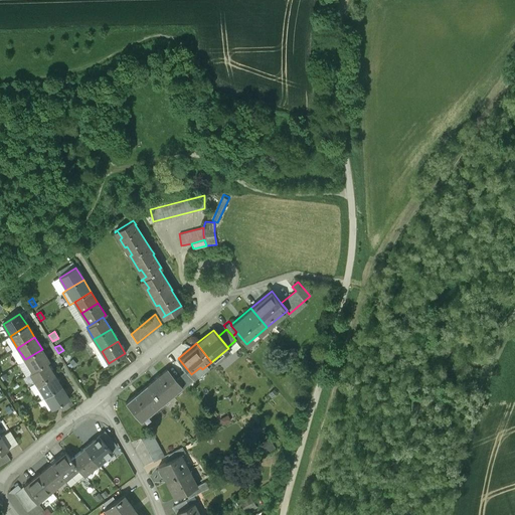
[(42,349),(25,359),(32,371),(46,363),(49,361),(42,349)]
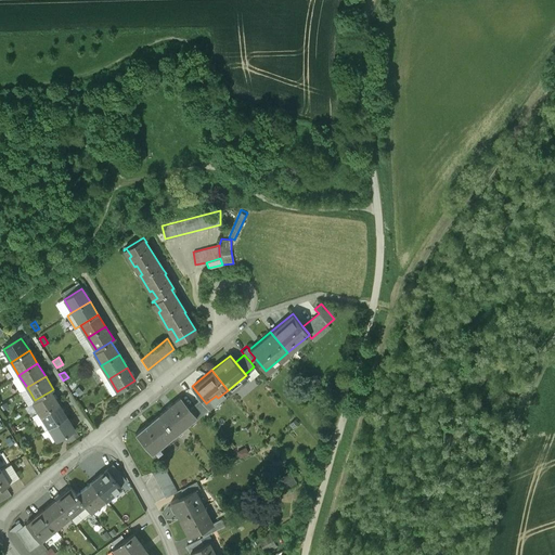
[(79,386),(75,390),(80,396),(85,392),(79,386)]
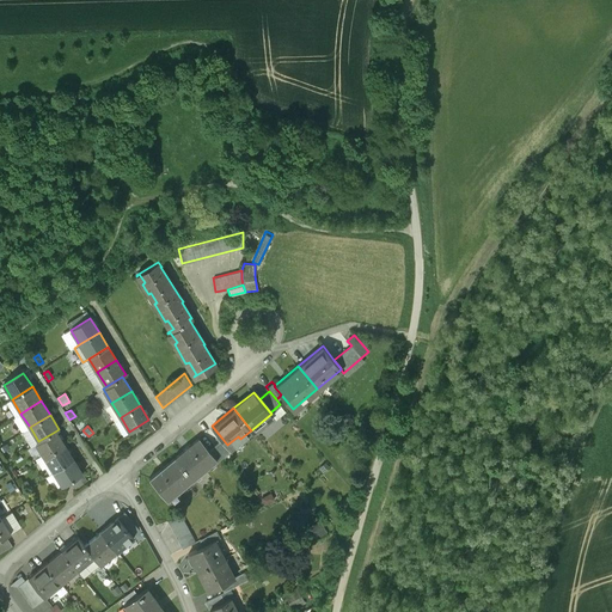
[(38,441),(36,444),(46,458),(65,445),(55,432),(38,441)]
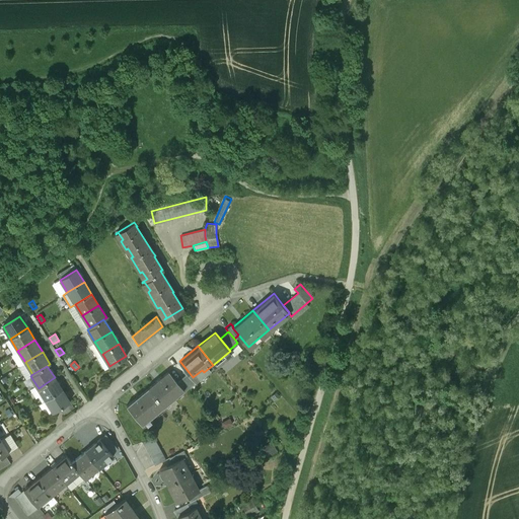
[(168,371),(148,387),(163,406),(183,390),(183,389),(177,381),(168,371)]
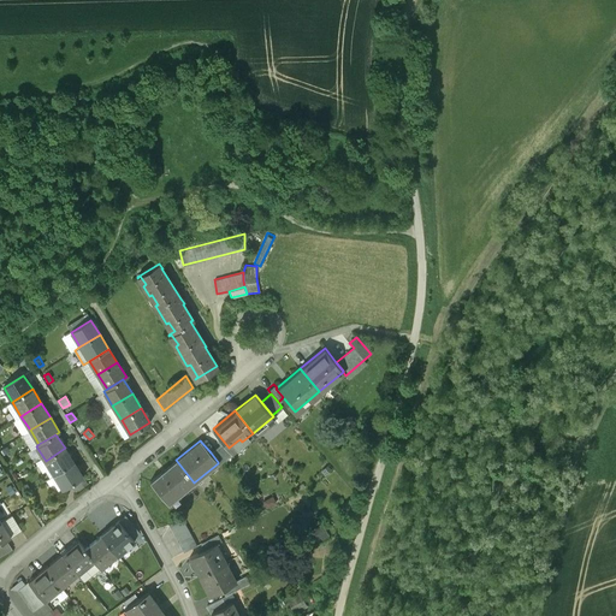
[(229,448),(224,442),(215,448),(225,458),(232,452),(229,448)]
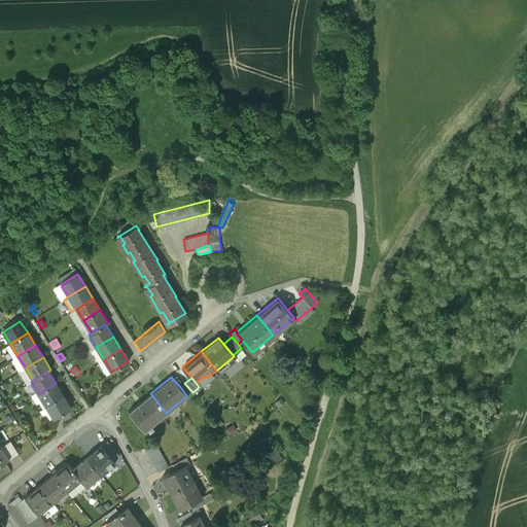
[(56,383),(39,394),(46,406),(63,395),(56,383)]
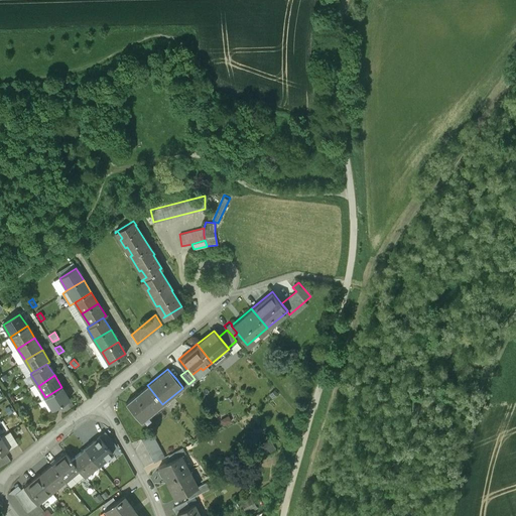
[(180,375),(176,379),(182,387),(182,388),(183,389),(188,385),(188,384),(180,375)]
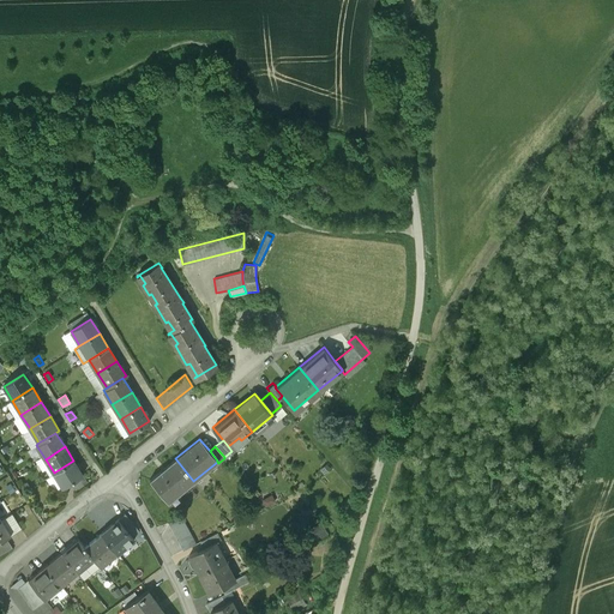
[(175,458),(150,480),(168,503),(193,481),(175,458)]
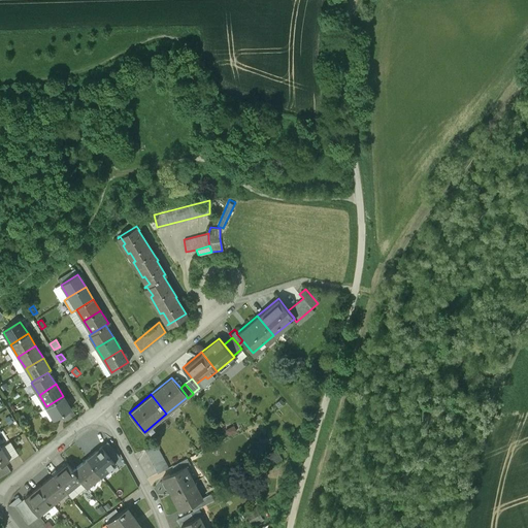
[(63,396),(46,406),(55,419),(61,415),(71,408),(63,396)]
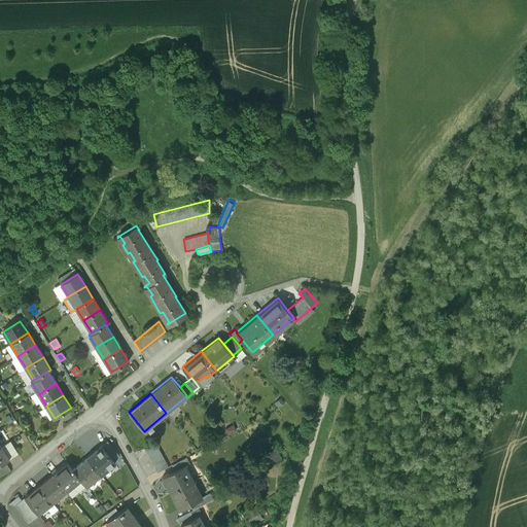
[(71,408),(61,414),(65,421),(75,414),(71,408)]
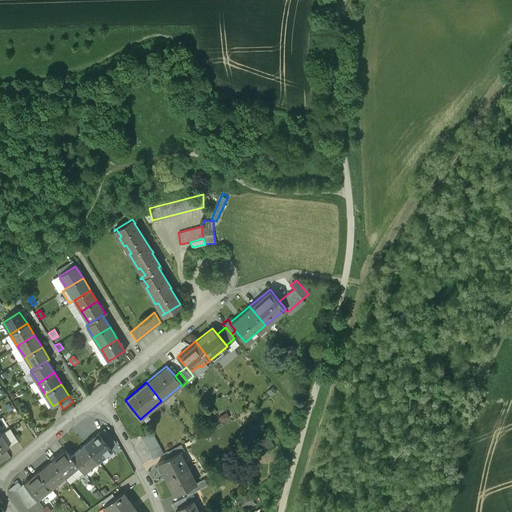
[(9,404),(4,406),(8,413),(12,410),(9,404)]
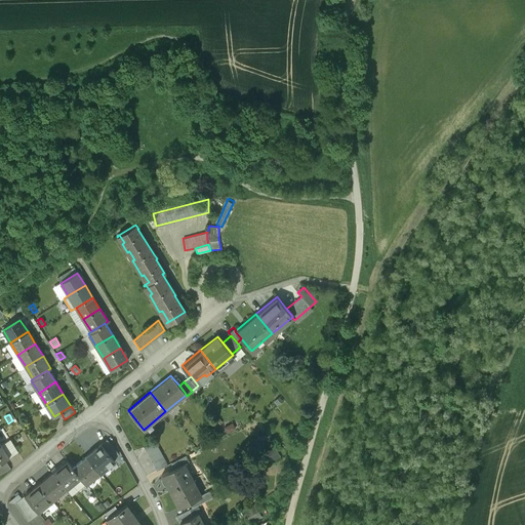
[(1,445),(0,445),(0,462),(5,459),(17,451),(10,439),(1,445)]
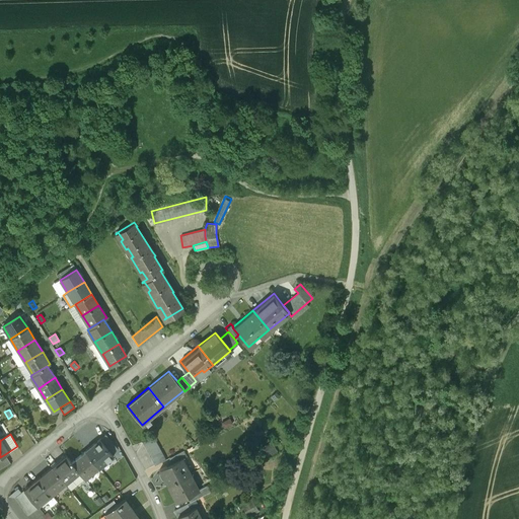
[(105,435),(86,451),(97,465),(105,459),(106,461),(114,456),(112,454),(117,448),(105,435)]
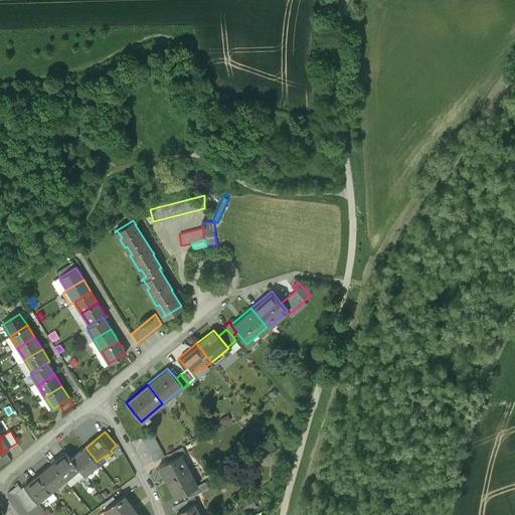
[(152,434),(141,440),(154,463),(164,457),(152,434)]
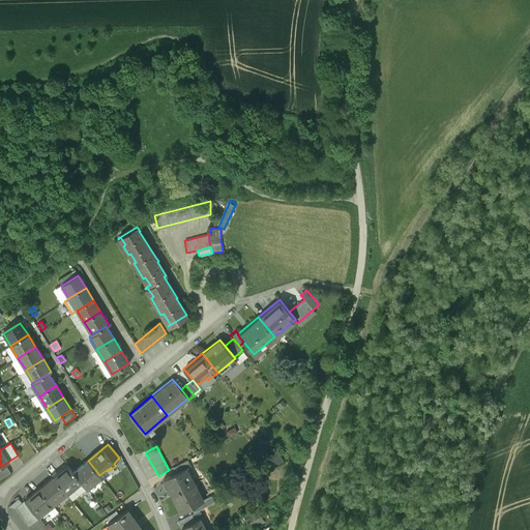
[(88,461),(74,473),(81,481),(85,488),(93,481),(95,483),(101,477),(99,475),(88,461)]
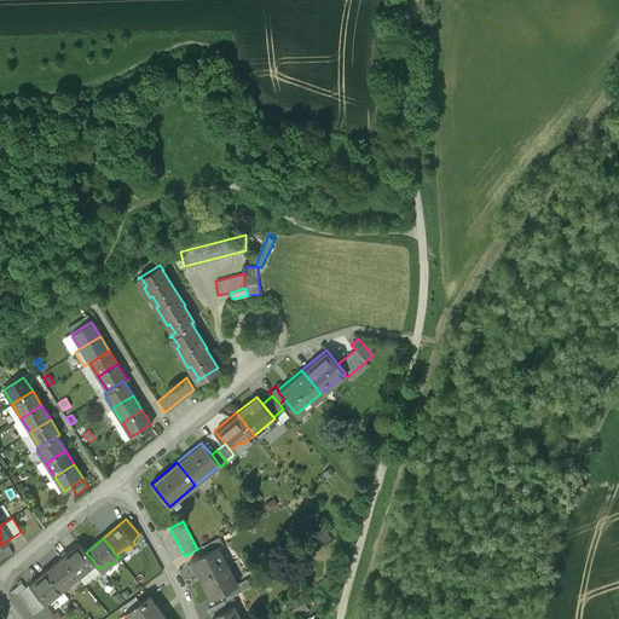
[(218,538),(203,547),(207,553),(217,548),(223,545),(218,538)]
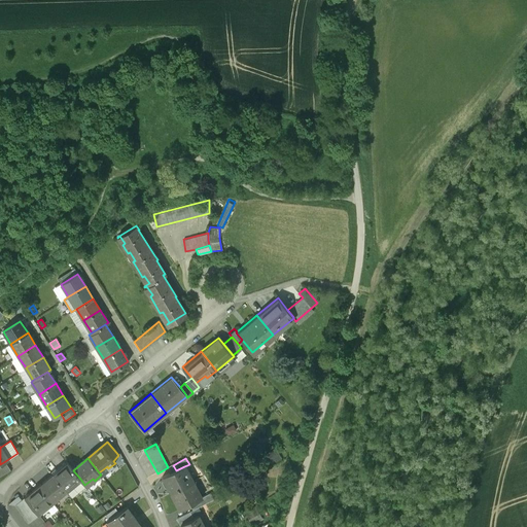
[(5,461),(0,464),(0,477),(10,470),(5,461)]
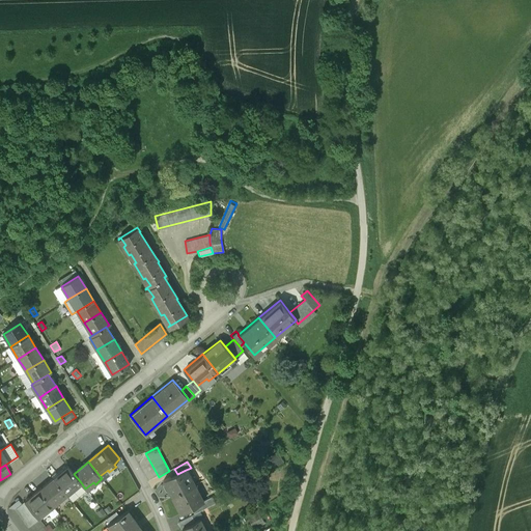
[(74,474),(67,467),(53,478),(65,493),(73,486),(75,488),(81,482),(74,474)]
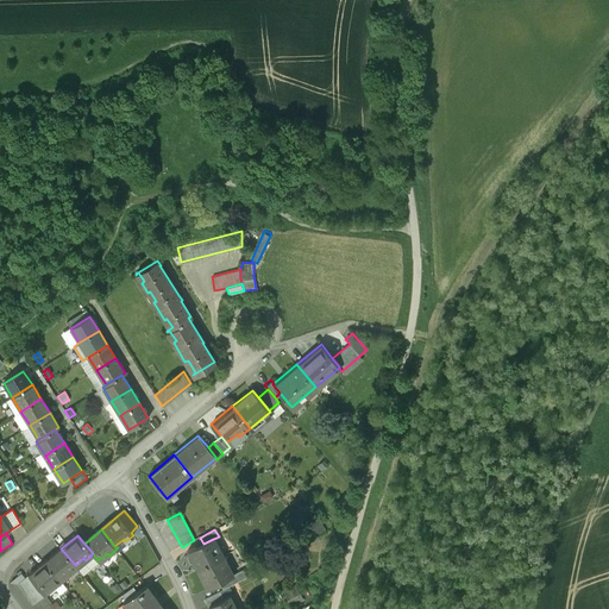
[(203,544),(187,552),(198,571),(223,558),(213,539),(203,544)]
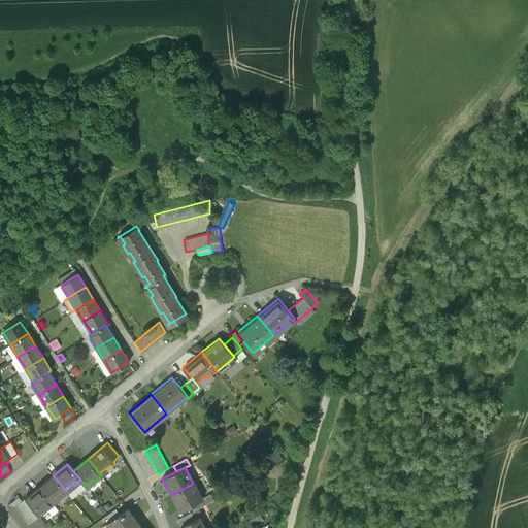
[(53,475),(38,487),(51,501),(59,495),(60,497),(66,492),(65,490),(53,475)]
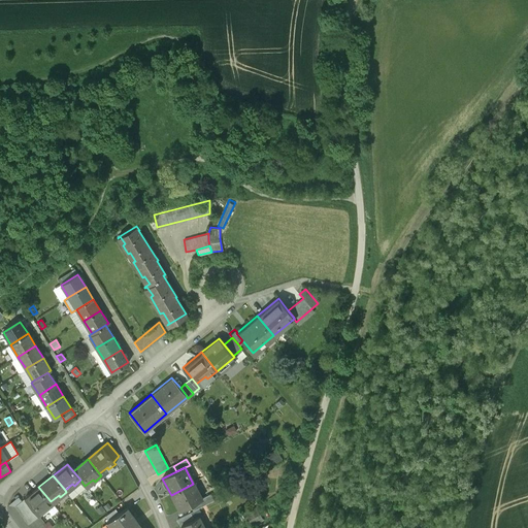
[(193,484),(171,495),(179,512),(190,506),(202,500),(202,499),(199,500),(191,486),(194,485),(193,484)]
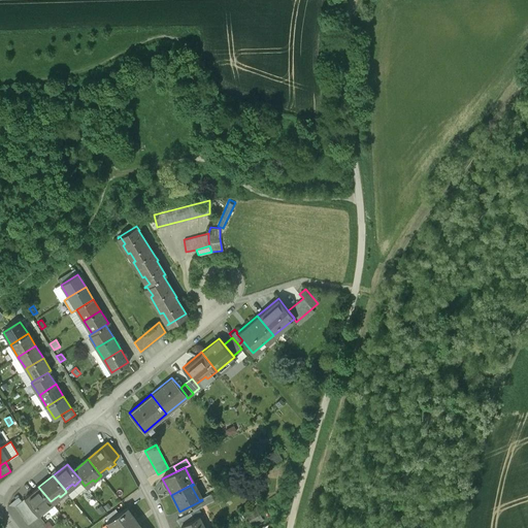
[(38,487),(24,498),(38,516),(39,515),(41,513),(43,515),(48,510),(46,508),(53,503),(51,501),(38,487)]
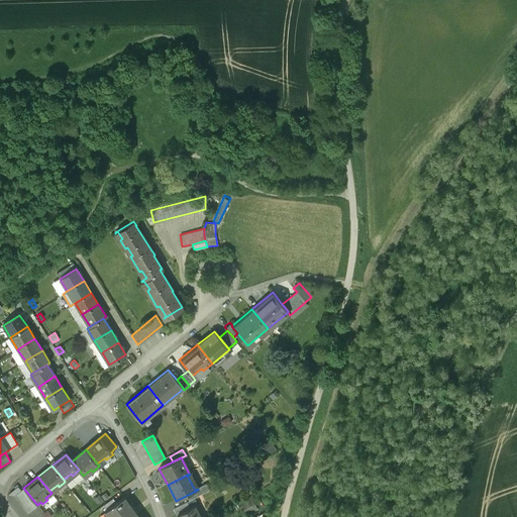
[(198,490),(186,496),(189,501),(204,493),(201,487),(198,489),(198,490)]
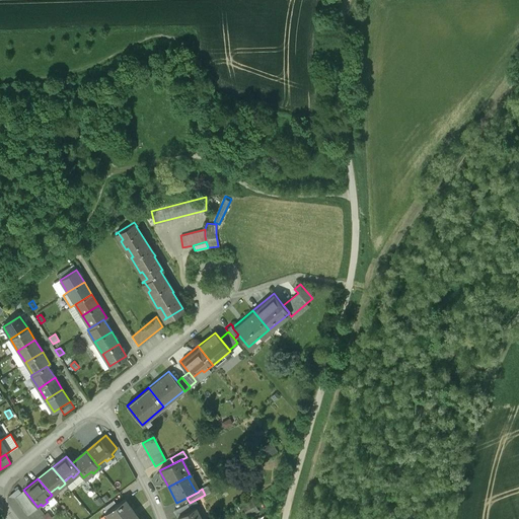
[(38,507),(23,490),(14,498),(27,515),(29,518),(35,518),(42,515),(43,515),(44,514),(39,506),(38,507)]
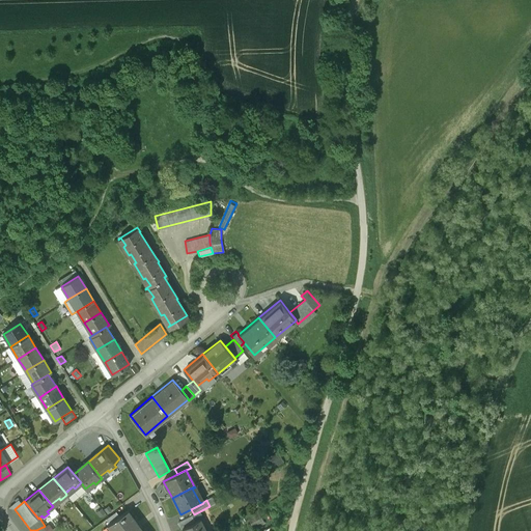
[(109,524),(107,526),(107,527),(108,526),(111,530),(142,530),(128,511),(129,510),(119,516),(109,524)]
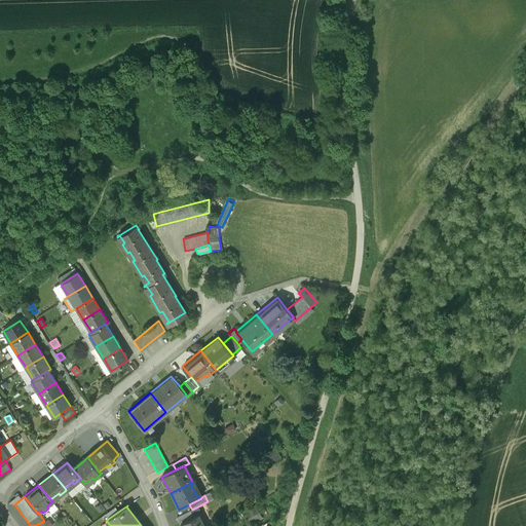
[(114,508),(105,515),(108,519),(118,512),(114,508)]
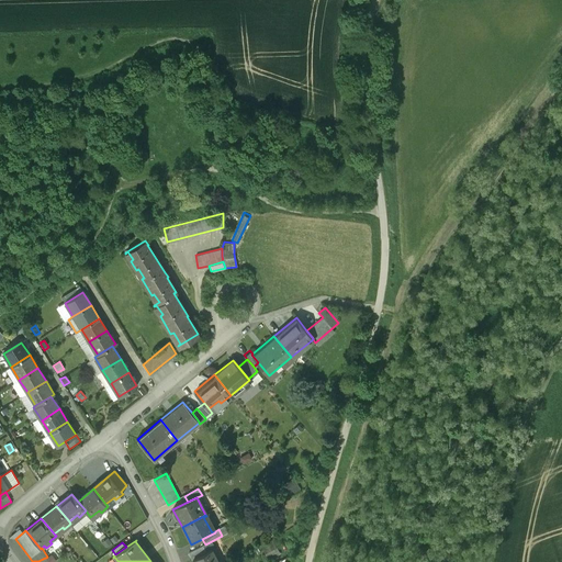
[(201,547),(189,553),(192,560),(204,553),(201,547)]
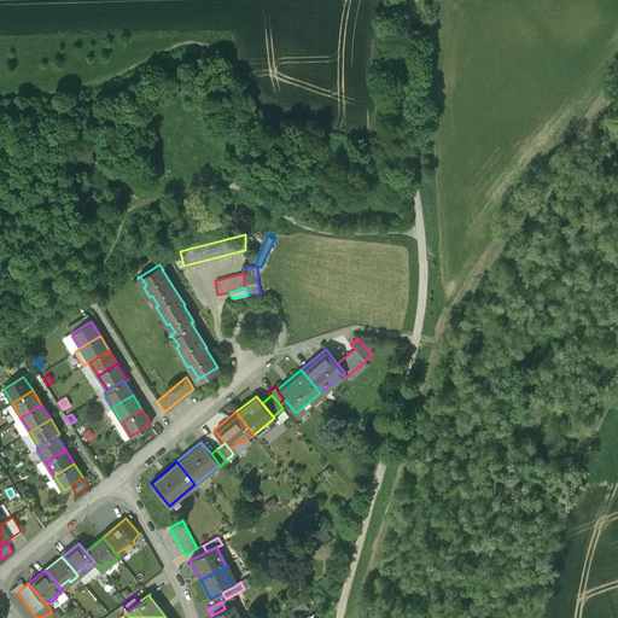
[(225,608),(211,616),(211,617),(234,617),(233,617),(237,614),(232,606),(225,608)]
